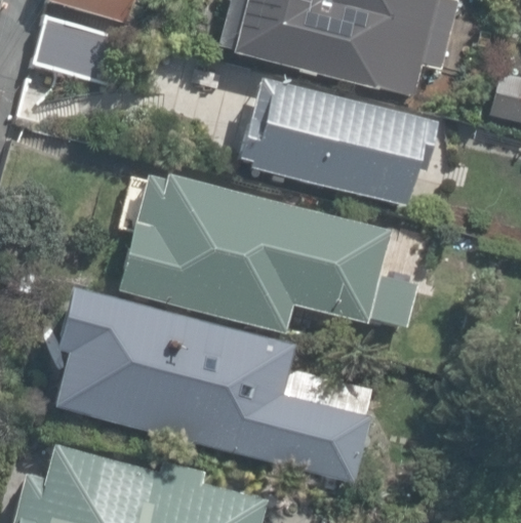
[(46,0),(46,1),(131,23),(136,0),(46,0)]
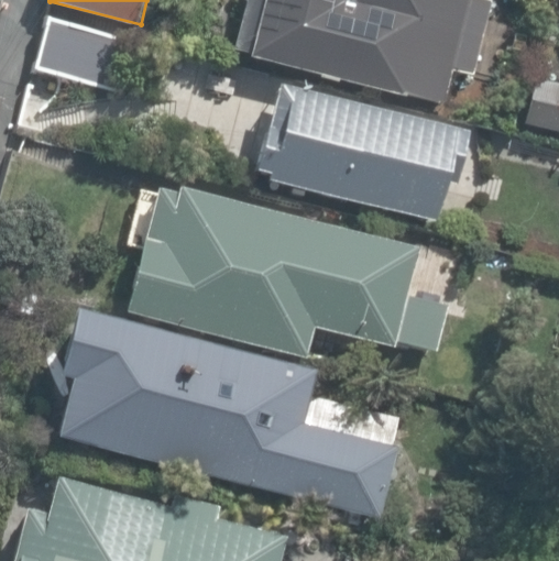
[(402,89),(444,100),(451,69),(472,75),(493,0),(247,0),(237,46),(250,48),(248,57),(399,98),(402,89)]
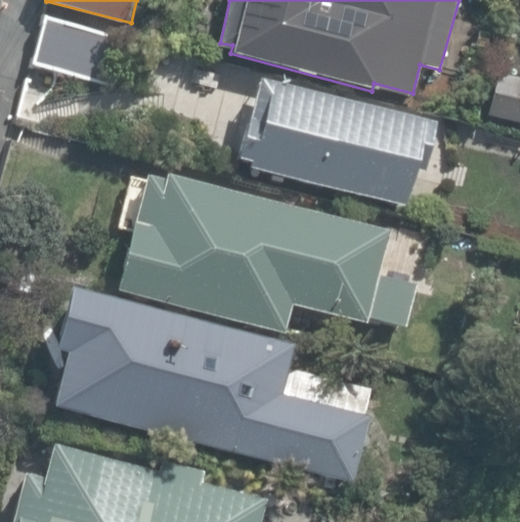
[(33,63),(113,83),(123,35),(45,15),(33,63)]
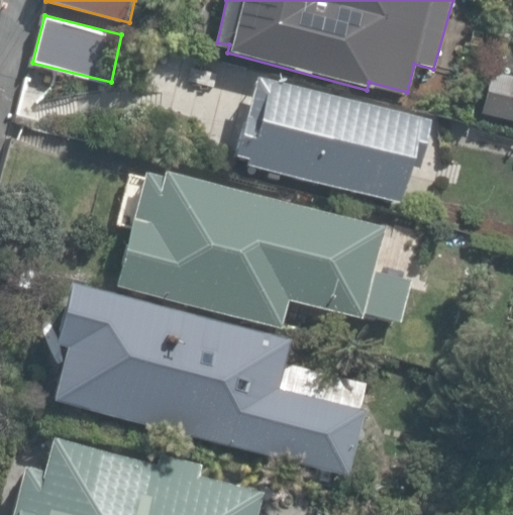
[(231,157),(398,200),(407,166),(416,169),(428,122),(252,77),(231,157)]
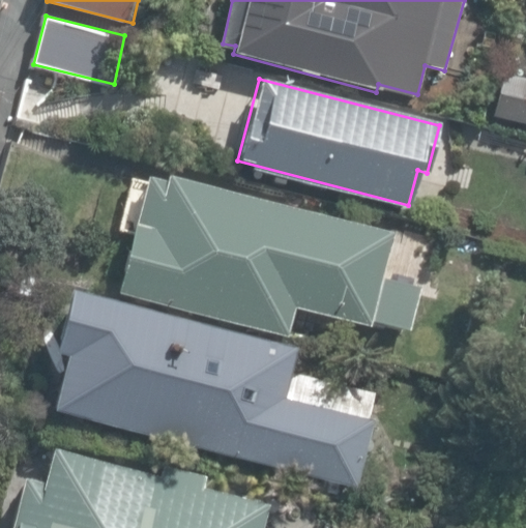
[(118,293),(288,333),(294,305),(372,323),(373,320),(413,330),(424,287),(384,276),(395,233),(167,179),(166,184),(132,176),(118,234),(132,237),(118,293)]
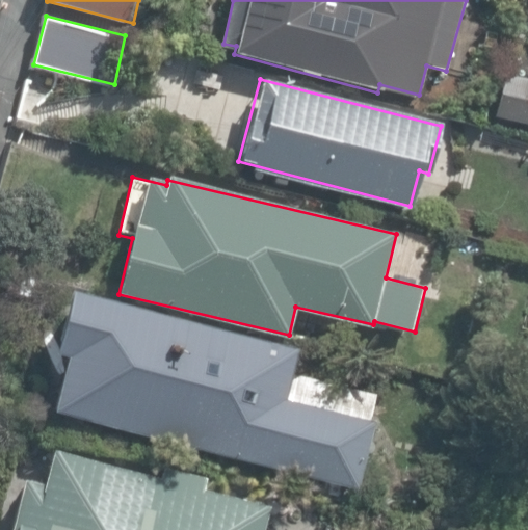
[(51,411),(358,487),(373,423),(286,401),(299,347),(71,290),(54,354),(64,356),(51,411)]
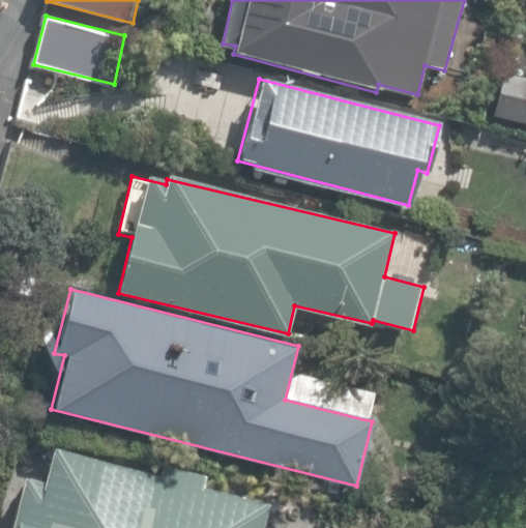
[(265,527),(271,505),(204,488),(206,477),(166,467),(164,476),(54,448),(45,485),(24,478),(10,527),(265,527)]
